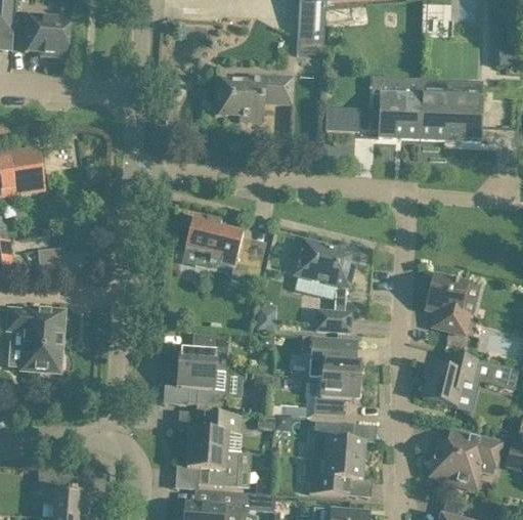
[(11,8),(12,0),(0,0),(0,28),(10,29),(11,8)]
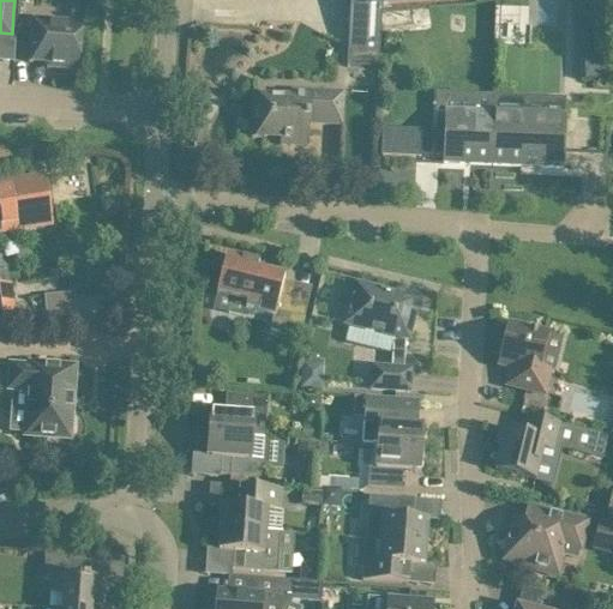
[(352,0),(352,5),(349,52),(349,64),(379,65),(380,53),(383,2),(410,0),(352,0)]
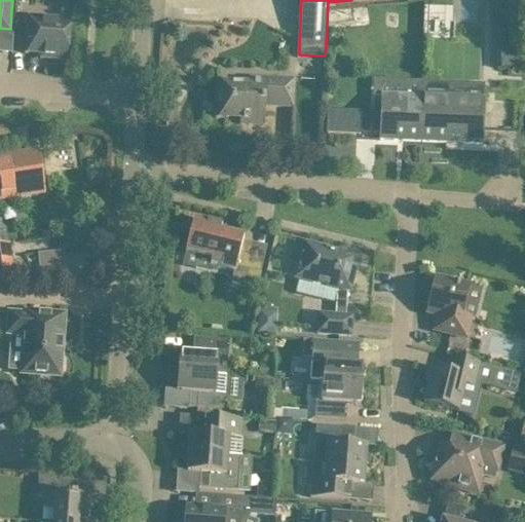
[(491,0),(495,66),(521,64),(517,0),(491,0)]
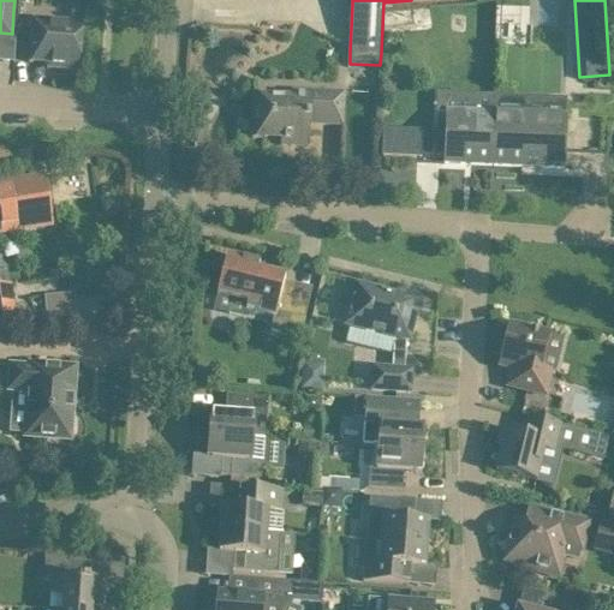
[(33,15),(31,35),(30,59),(57,60),(57,65),(79,66),(83,18),(33,15)]
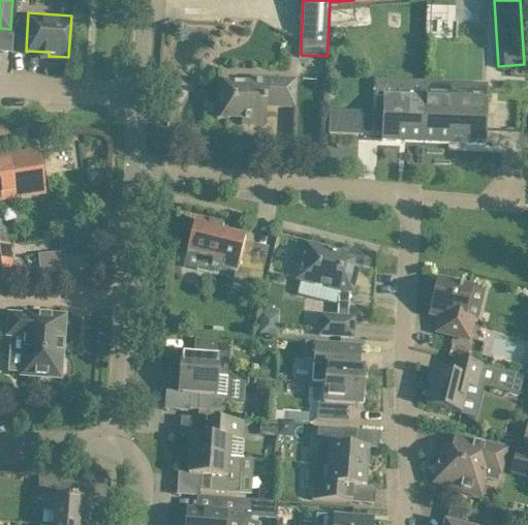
[(218,115),(244,117),(244,121),(266,122),(267,103),(294,104),(297,78),(253,75),(252,81),(219,80),(218,115)]
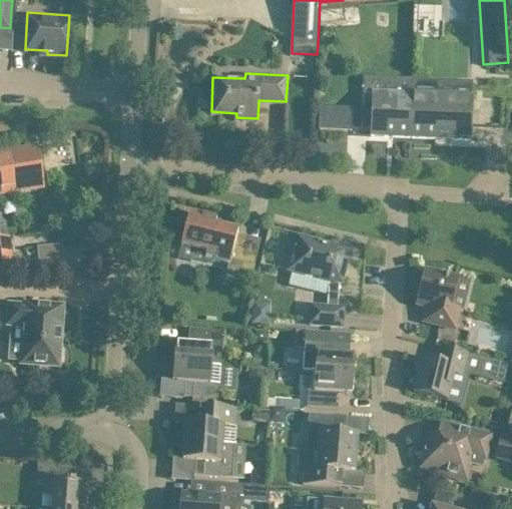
[(409,134),(412,76),(396,76),(396,92),(373,91),(371,133),(409,134)]
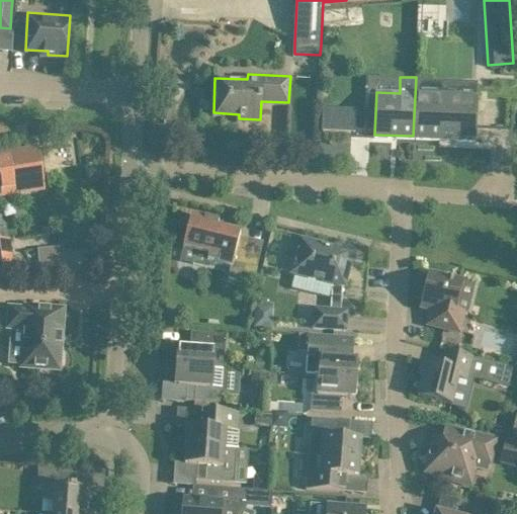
[(416,77),(413,136),(476,139),(478,96),(444,95),(445,79),(416,77)]
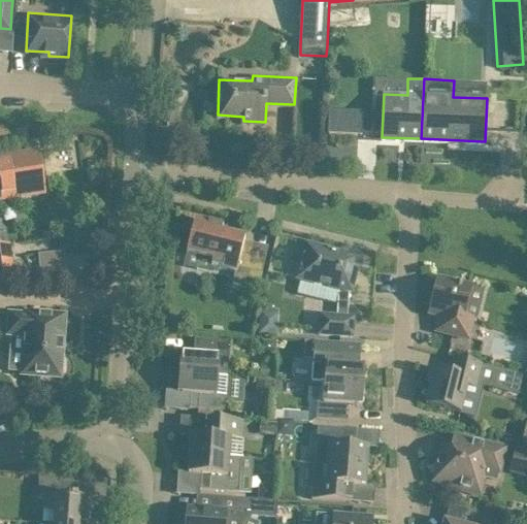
[(329,108),(328,132),(362,133),(363,109),(329,108)]
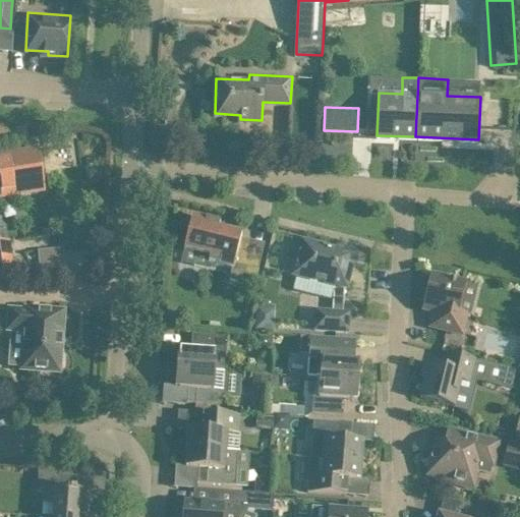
[(38,148),(0,153),(0,192),(44,187),(38,148)]
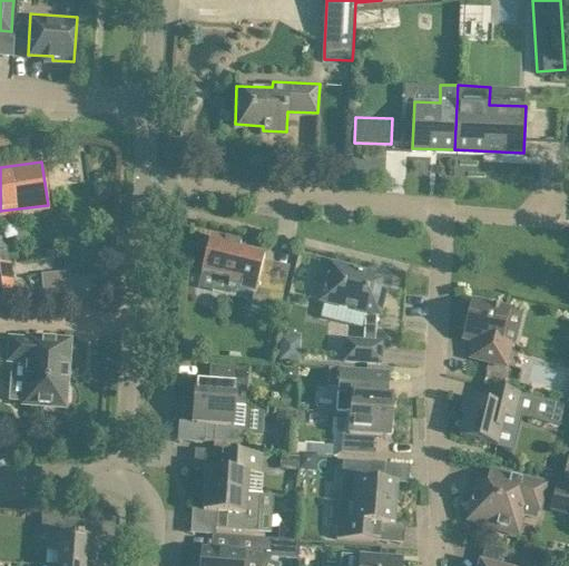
[(252,303),(278,310),(284,290),(258,284),(265,254),(239,247),(242,241),(211,233),(202,271),(231,277),(228,284),(255,291),(252,303)]
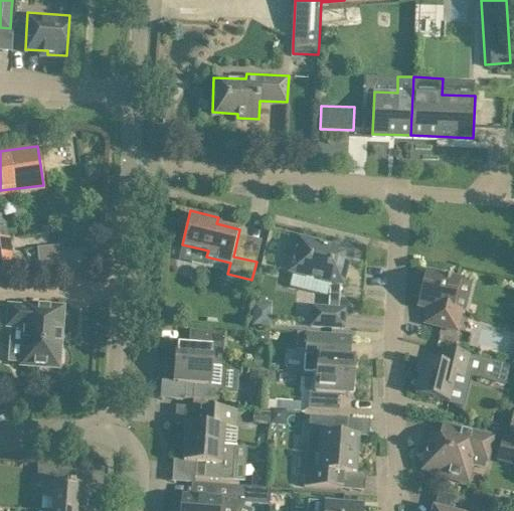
[(0,237),(0,273),(16,271),(10,236),(0,237)]
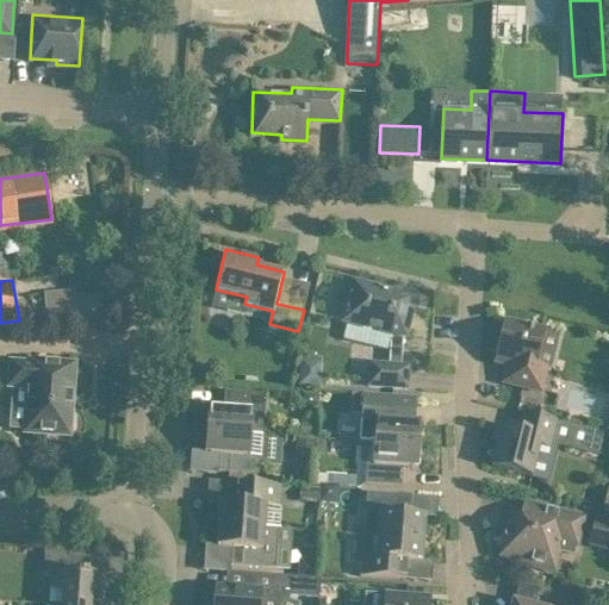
[(411,336),(406,335),(412,309),(408,307),(410,299),(402,297),(402,292),(354,280),(345,319),(392,331),(390,363),(371,362),(370,382),(408,386),(411,336)]
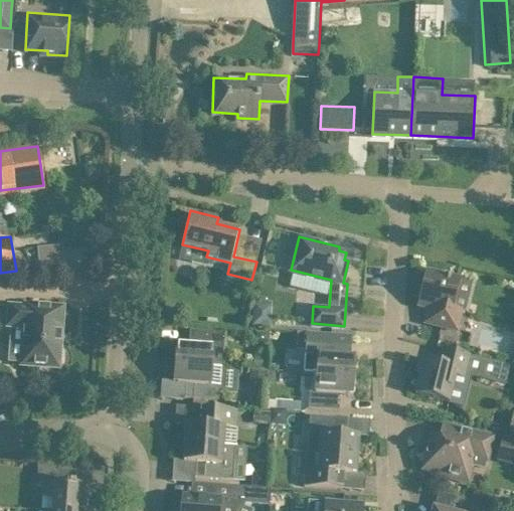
[(90,241),(38,240),(38,261),(90,262),(90,241)]
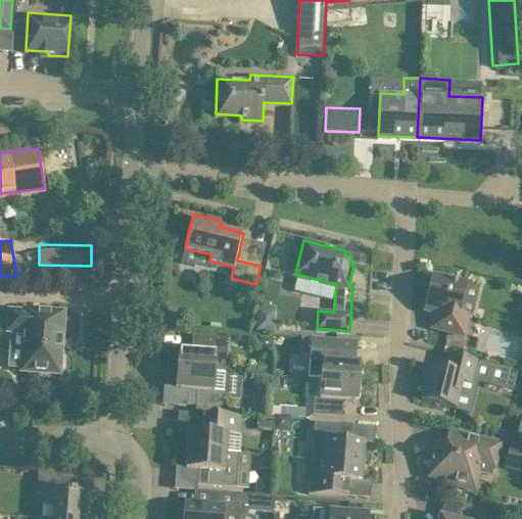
[(433,273),(425,308),(436,311),(433,326),(453,330),(465,333),(470,312),(461,310),(468,281),(463,280),(461,276),(453,274),(448,276),(433,273)]
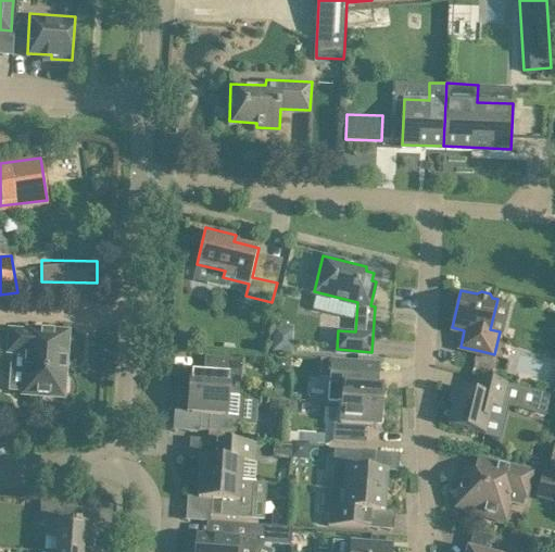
[(293,327),(274,326),(273,350),(292,351),(293,327)]
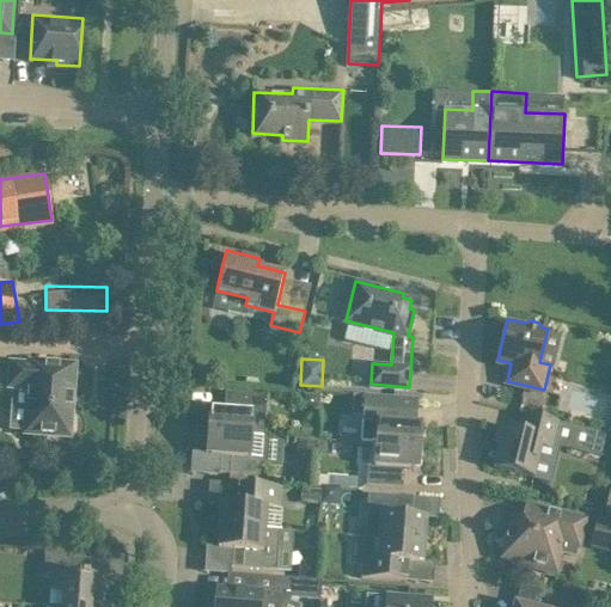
[(13,362),(11,385),(30,386),(28,430),(69,434),(74,363),(50,362),(32,361),(31,363),(13,362)]
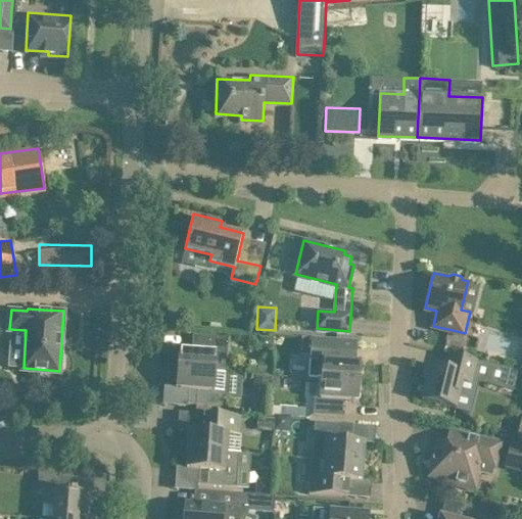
[(266,347),(272,347),(273,333),(261,332),(261,341),(266,347)]
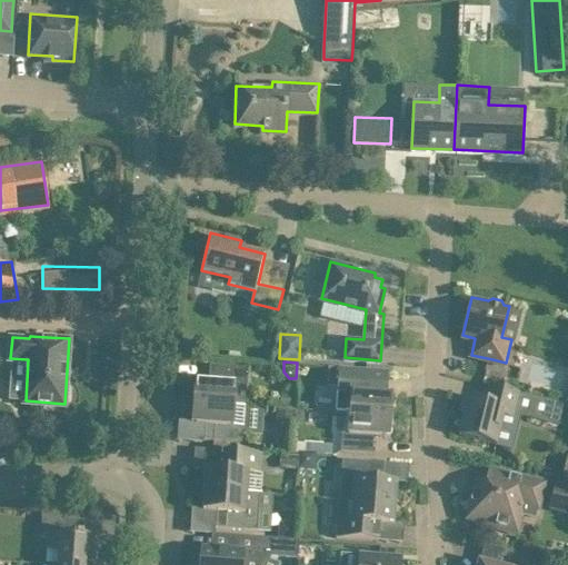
[(195,378),(193,399),(246,403),(250,404),(252,384),(248,383),(249,365),(210,363),(209,379),(195,378)]
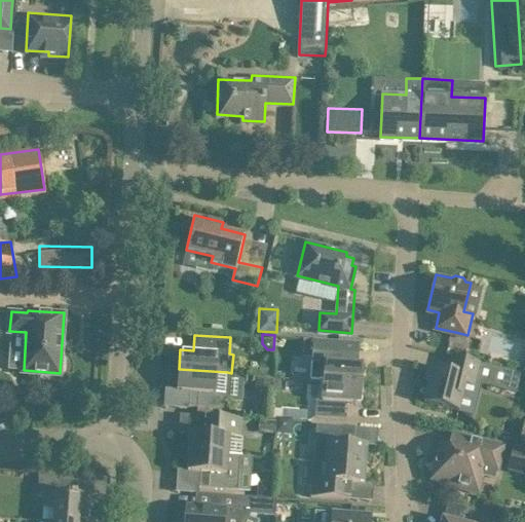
[(310,378),(323,379),(363,381),(364,362),(359,362),(360,341),(313,338),(310,378)]
